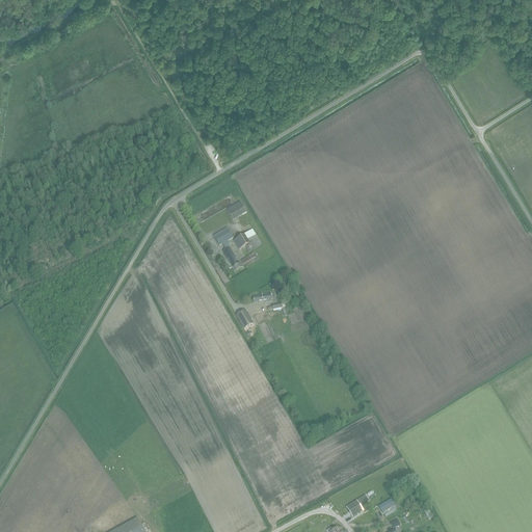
[(240,203),(227,210),(231,217),(233,221),(246,213),(243,207),(240,203)]
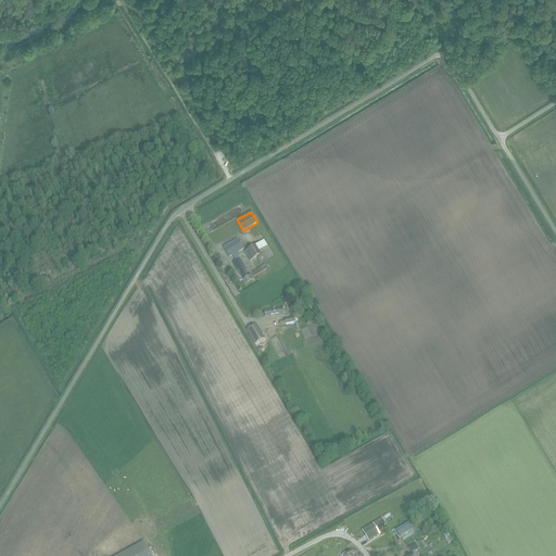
[(226,235),(228,238),(238,231),(236,227),(231,230),(232,231),(226,235)]
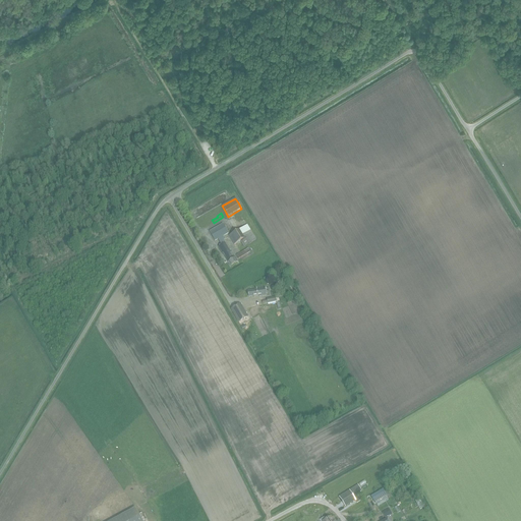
[(237,264),(235,258),(232,252),(230,253),(225,243),(224,240),(223,237),(228,234),(223,224),(218,227),(209,232),(215,241),(218,240),(221,245),(218,247),(222,254),(223,254),(230,268),(237,264)]
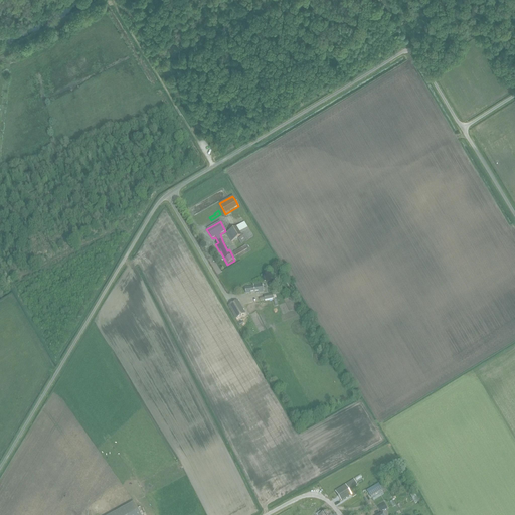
[(244,222),(226,233),(231,242),(237,238),(241,243),(253,236),(244,222)]
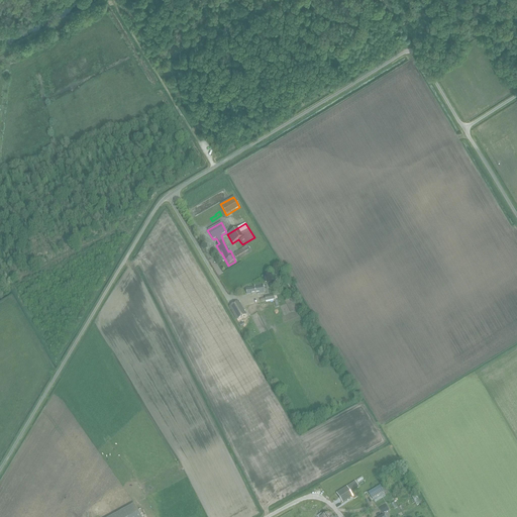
[(234,253),(236,256),(248,249),(246,246),(234,253)]
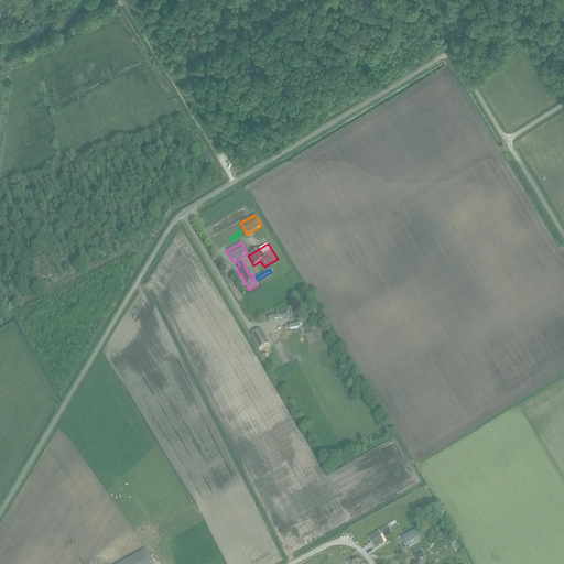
[(269,323),(274,322),(280,321),(280,322),(288,321),(286,312),(278,313),(278,315),(268,316),(269,323)]
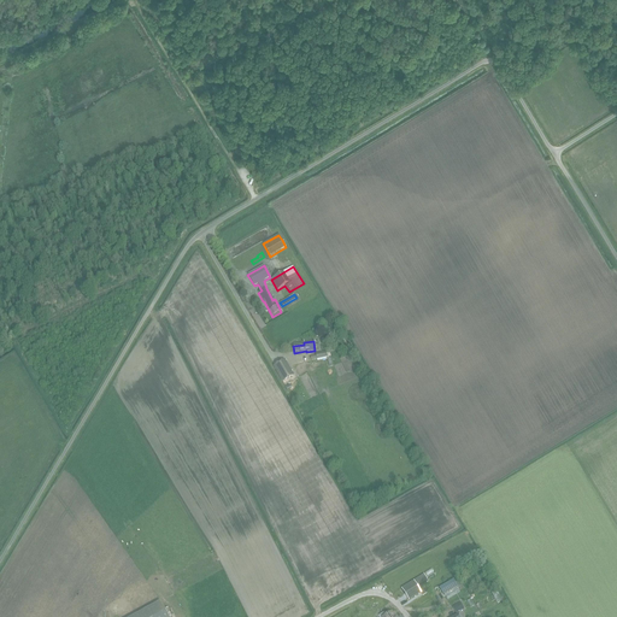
[(316,357),(311,358),(311,362),(317,360),(317,362),(329,359),(327,352),(315,354),(316,357)]
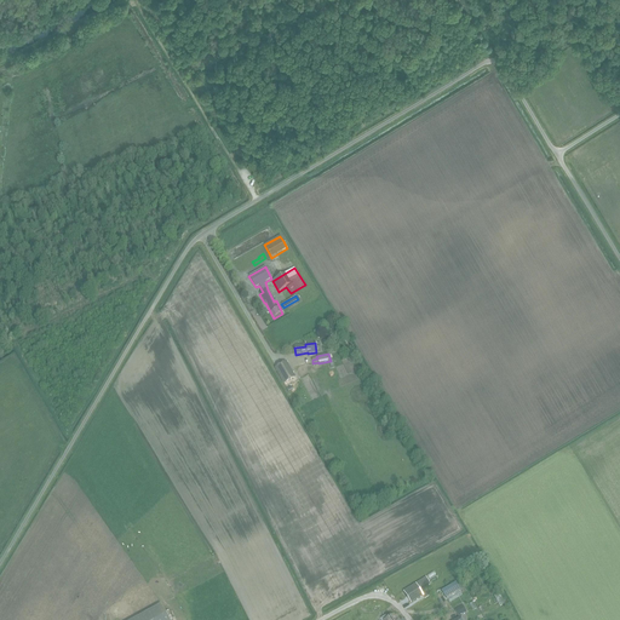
[(296,378),(286,362),(275,368),(285,384),(296,378)]
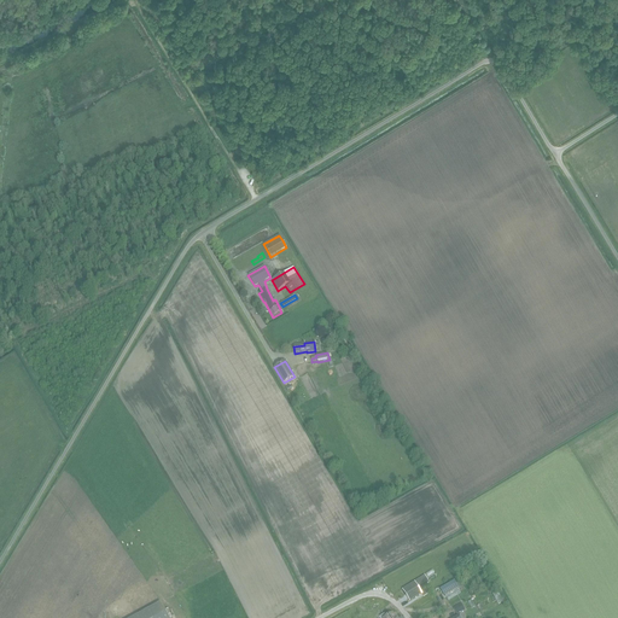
[(350,361),(342,362),(345,374),(354,372),(350,361)]
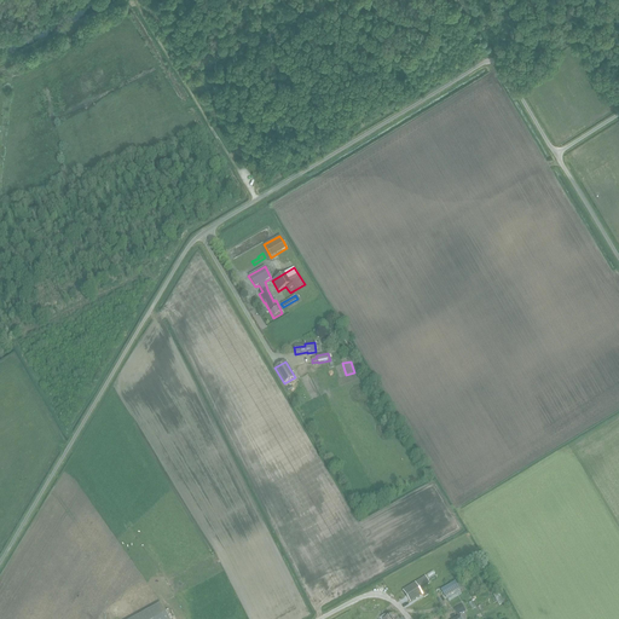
[(455,582),(441,590),(445,596),(458,589),(460,588),(455,582)]
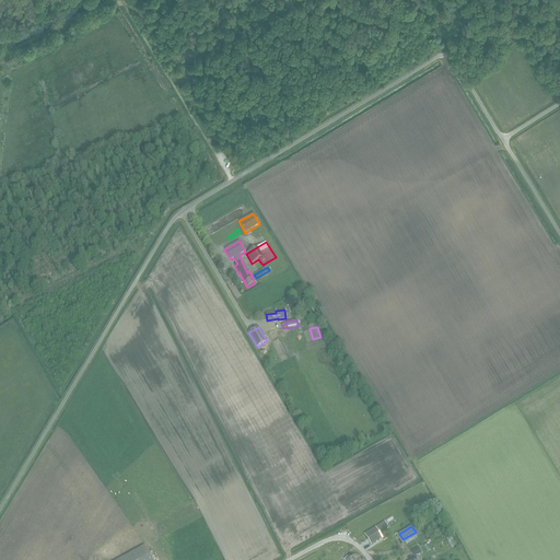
[(376,527),(365,534),(372,545),(383,538),(376,527)]
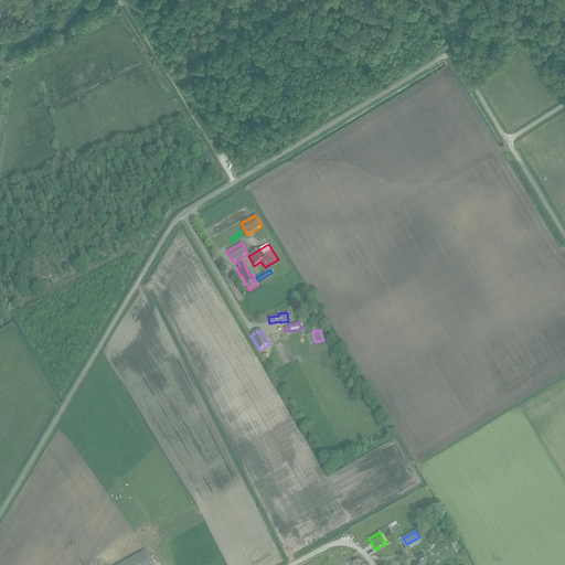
[(153,564),(147,551),(120,564),(153,564)]
